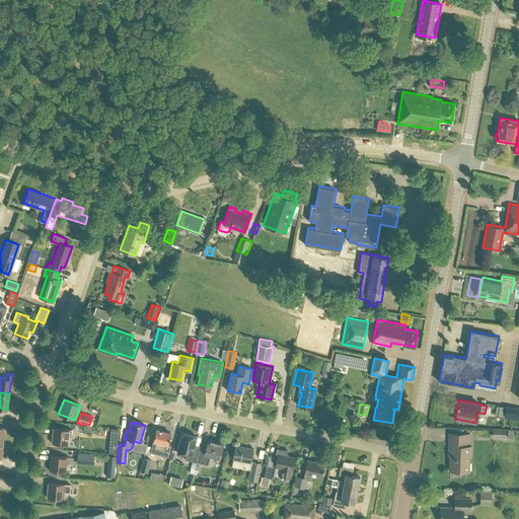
[(96,426),(83,425),(82,431),(96,433),(96,426)]
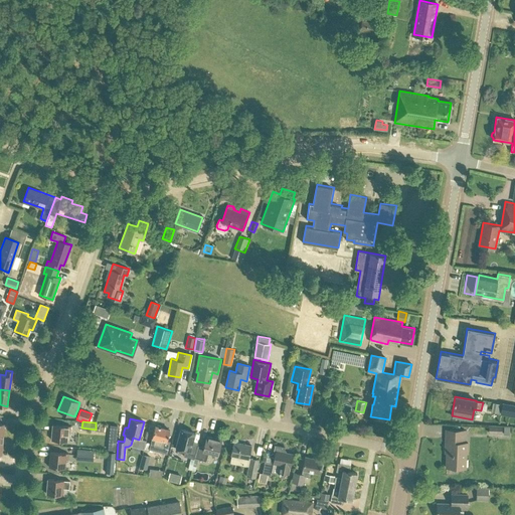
[(69,434),(70,425),(52,424),(51,440),(66,441),(67,434),(69,434)]
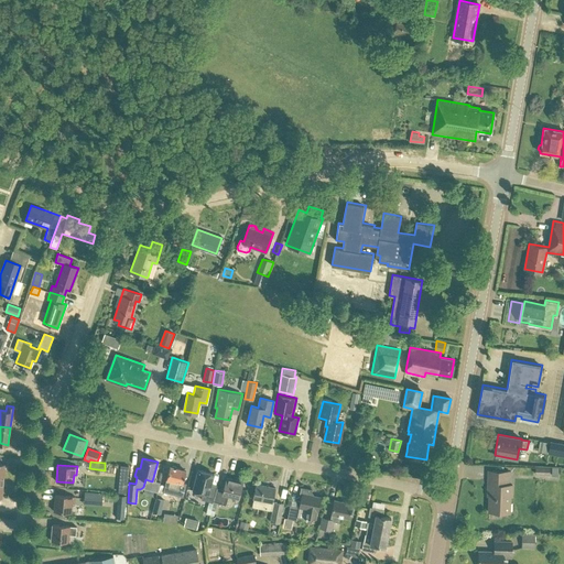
[(176,468),(176,466),(173,465),(172,467),(170,466),(163,490),(183,496),(186,484),(183,483),(186,470),(176,468)]
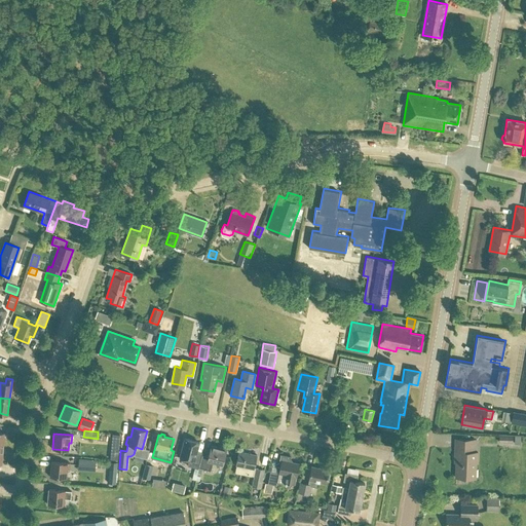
[(198,467),(201,455),(195,453),(198,442),(185,438),(180,456),(189,459),(187,465),(198,467)]
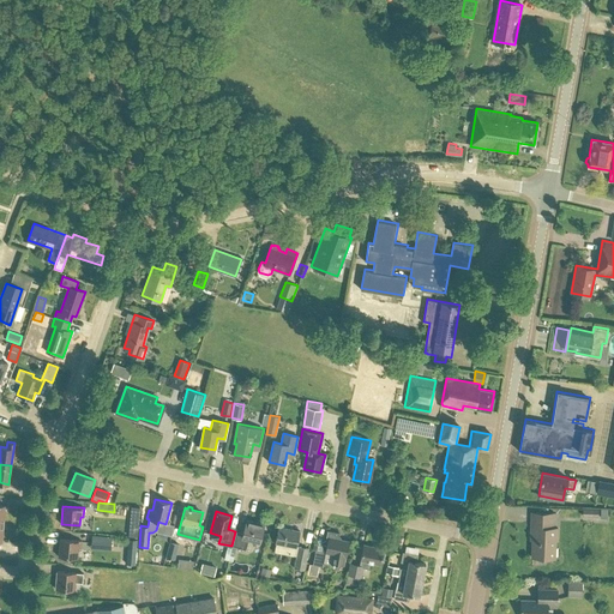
[(558,541),(558,528),(552,528),(553,513),(533,512),(531,535),(533,535),(533,557),(555,559),(555,540),(558,541)]
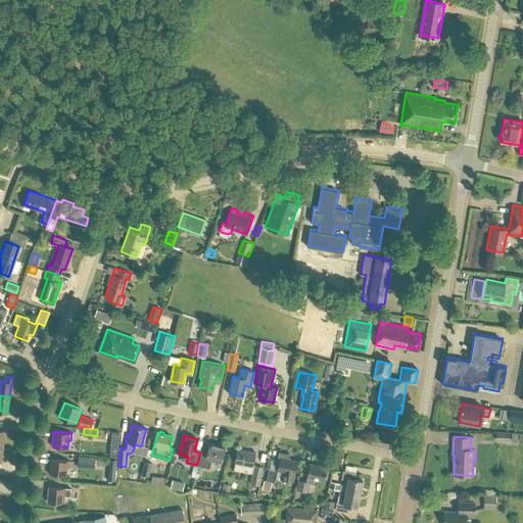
[(200,453),(197,465),(196,467),(208,470),(209,467),(211,458),(222,461),(225,446),(209,442),(206,454),(200,452),(200,453)]
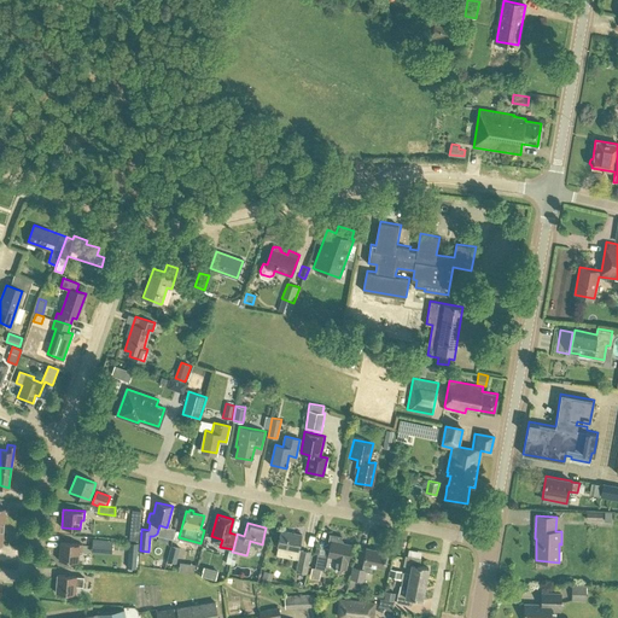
[(298,551),(301,534),(281,530),(278,546),(278,547),(277,555),(295,559),(297,551),(298,551)]
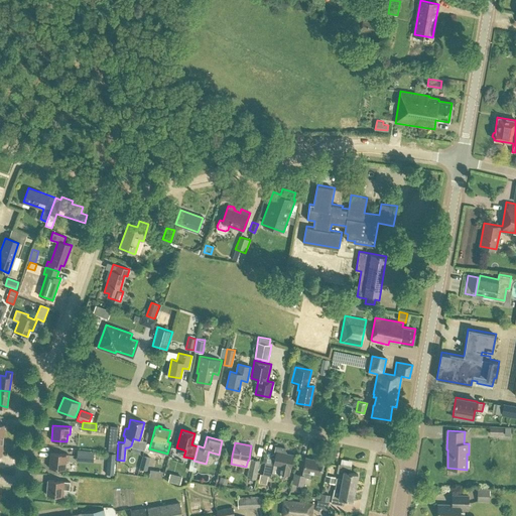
[(290,468),(292,454),(285,453),(286,447),(275,445),(274,453),(268,456),(264,455),(263,462),(265,462),(263,475),(271,476),(272,471),(279,472),(288,474),(290,468)]
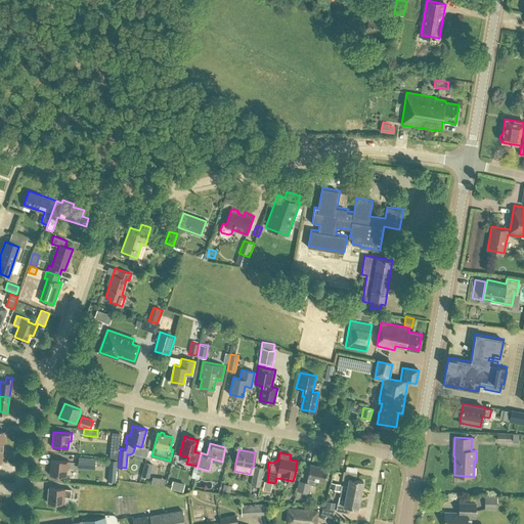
[(90,465),(90,457),(78,456),(78,465),(90,465)]
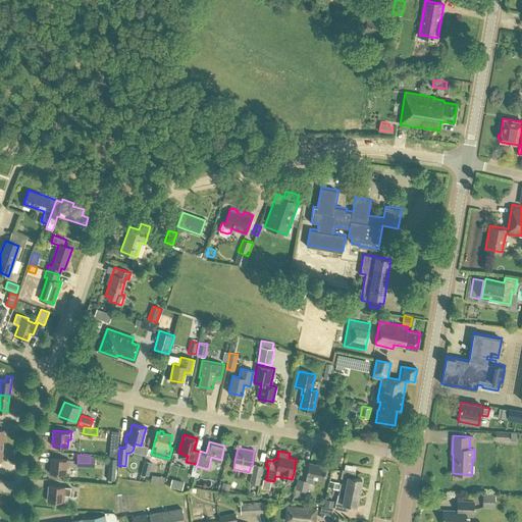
[(68,467),(69,460),(51,458),(49,473),(65,474),(66,467),(68,467)]
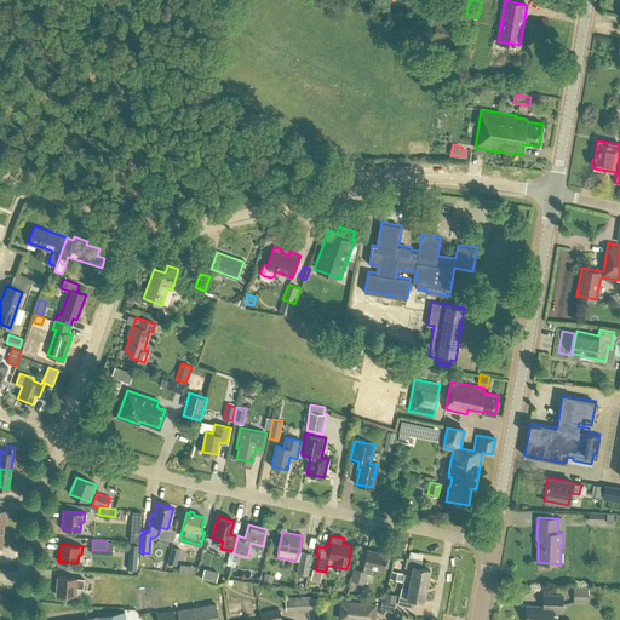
[(177,564),(181,549),(172,546),(168,562),(177,564)]
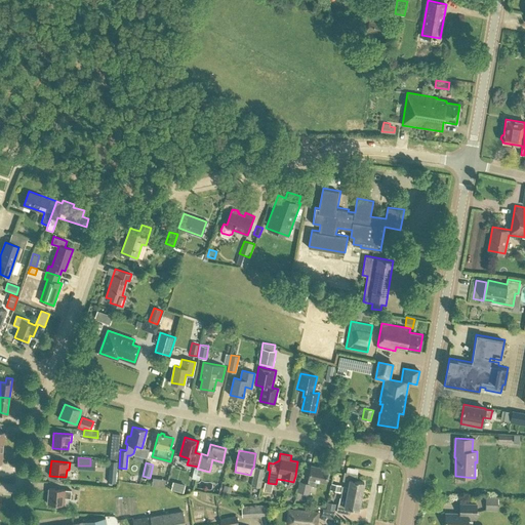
[(325,481),(327,468),(311,465),(308,478),(309,478),(308,483),(299,481),(296,498),(308,500),(311,485),(317,486),(318,480),(325,481)]
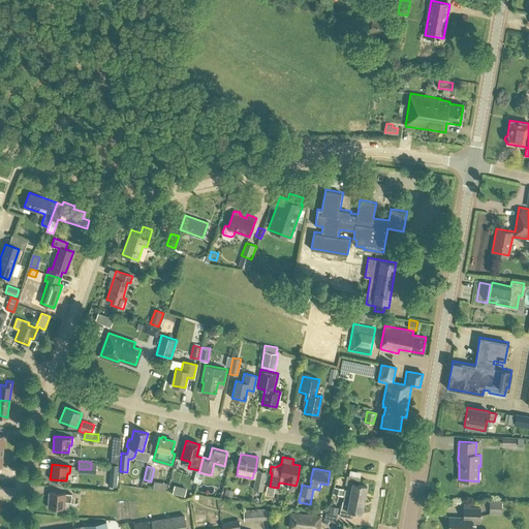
[(253,490),(261,491),(266,472),(257,470),(253,490)]
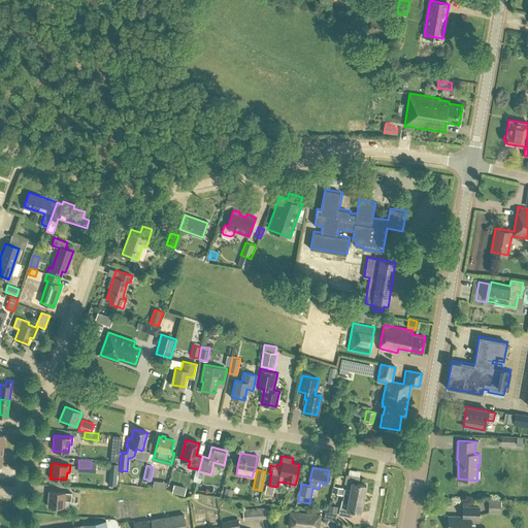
[(108,485),(116,486),(117,470),(109,470),(108,485)]
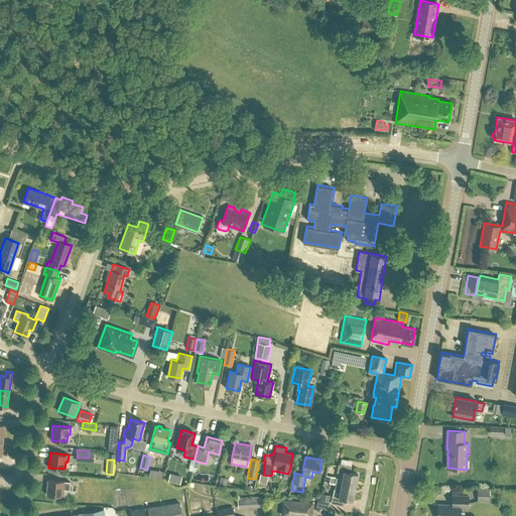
[(335,483),(355,486),(358,474),(350,472),(351,466),(339,463),(338,471),(343,472),(342,479),(336,477),(335,483)]
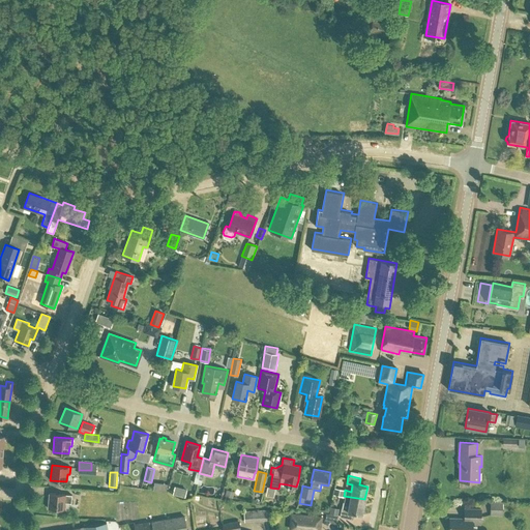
[(226,489),(224,497),(231,498),(233,491),(226,489)]
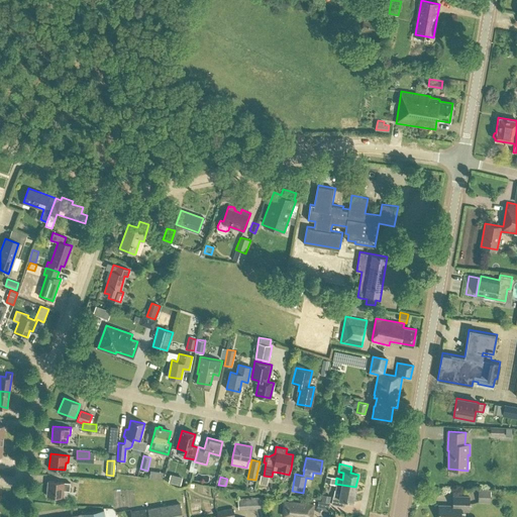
[(70,491),(70,483),(47,481),(46,496),(63,497),(63,490),(70,491)]
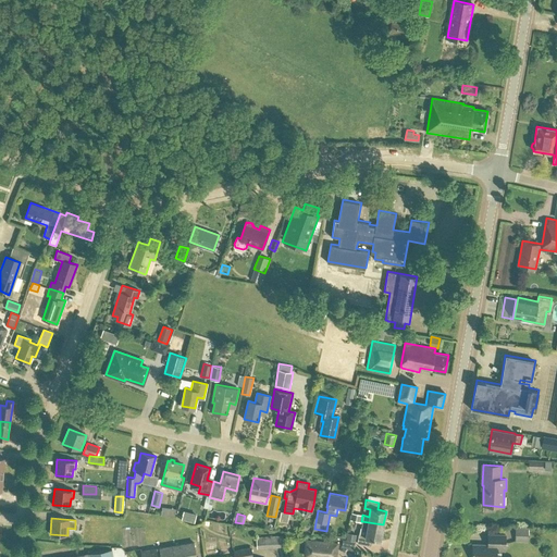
[(381,540),(383,524),(361,521),(360,528),(367,529),(366,534),(359,533),(358,542),(371,545),(372,539),(381,540)]
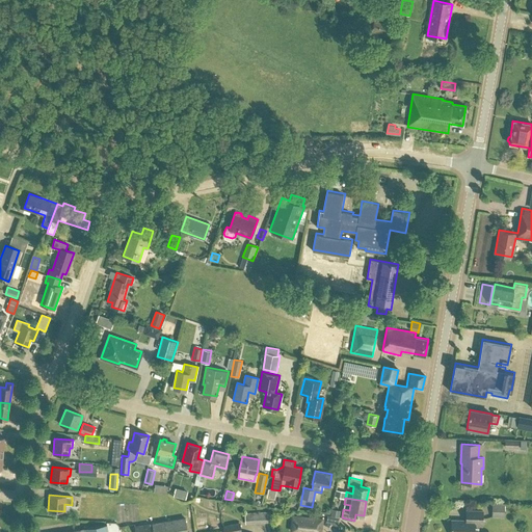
[(504,517),(505,503),(493,503),(491,516),(504,517)]
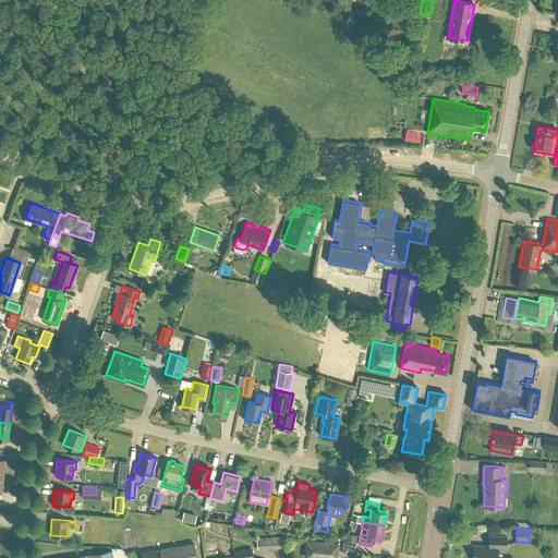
[(354,549),(358,535),(348,533),(347,540),(343,540),(342,547),(354,549)]
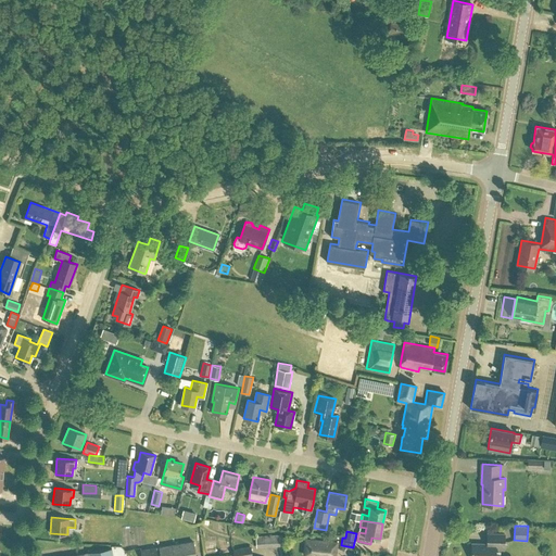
[(504,546),(505,533),(488,533),(488,543),(472,543),(471,555),(495,555),(495,546),(504,546)]
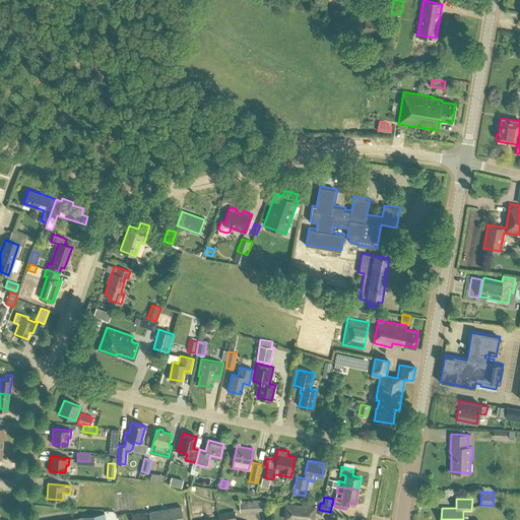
[(240,513),(263,511),(262,500),(239,502),(240,513)]
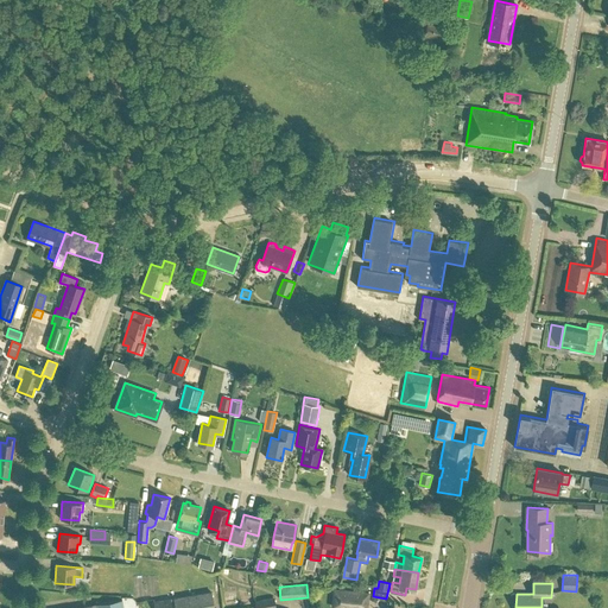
[(366,607),(368,593),(334,588),(333,607),(347,607),(366,607)]
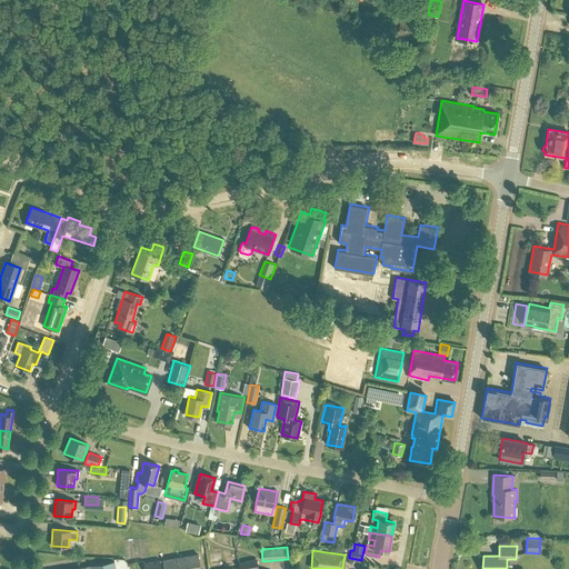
[(200,568),(198,552),(163,559),(165,568),(200,568)]
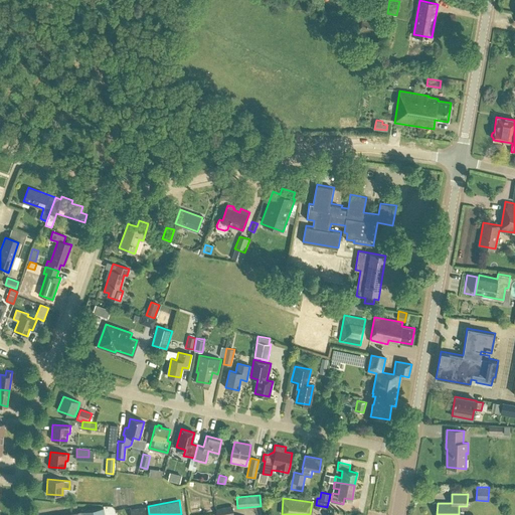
[(130,514),(146,514),(145,506),(130,509),(130,514)]
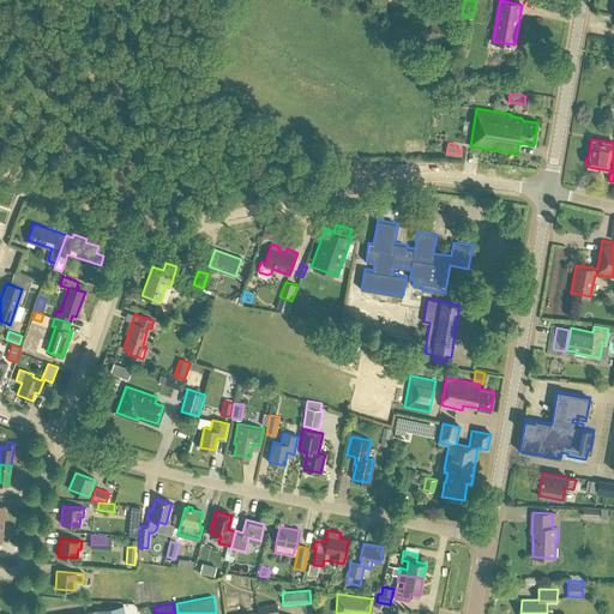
[(277,613),(276,603),(257,606),(258,613),(274,613),(277,613)]
